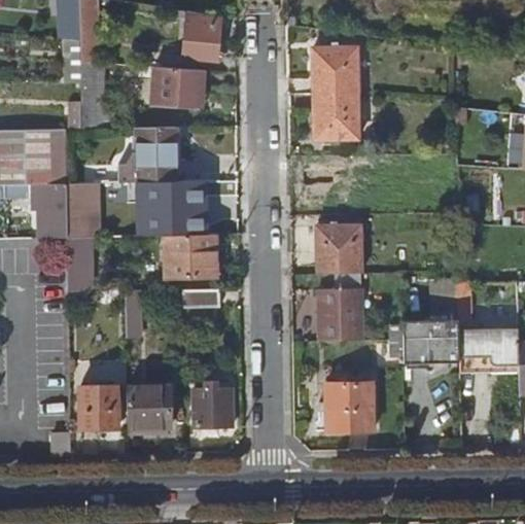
[(80,0),(82,29),(99,29),(98,0),(80,0)]
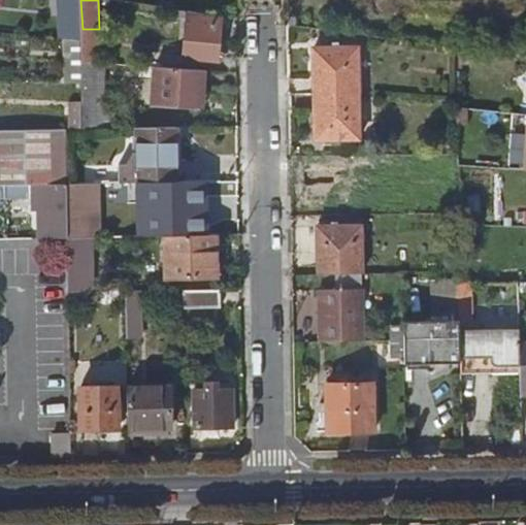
[(188,11),(172,8),(171,17),(187,18),(188,11)]
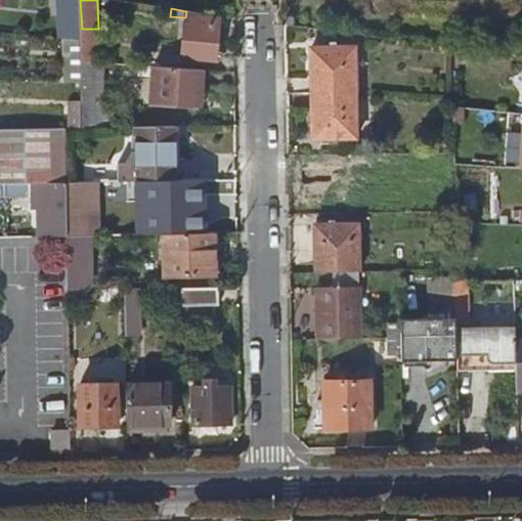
[(221,16),(188,11),(184,57),(218,59),(221,16)]
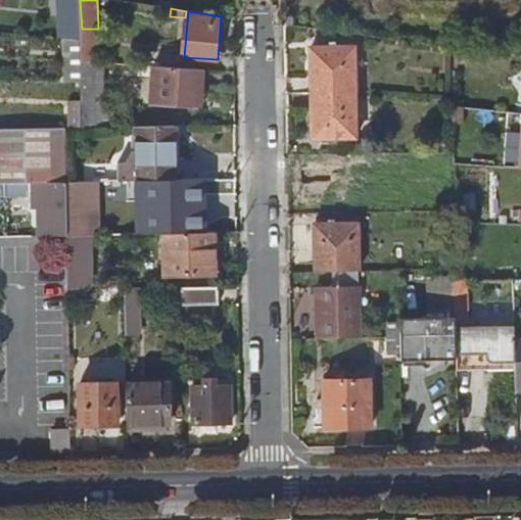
[(82,29),(82,39),(82,57),(82,62),(92,62),(92,42),(99,42),(98,29),(82,29)]
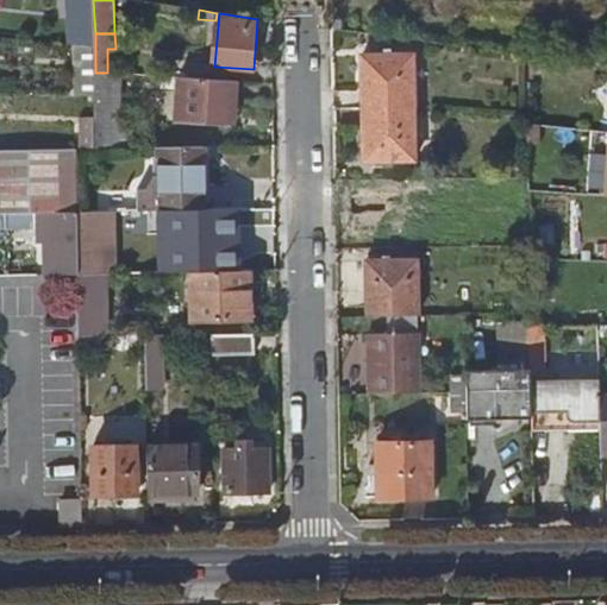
[(364,108),(415,108),(415,56),(363,56),(364,108)]
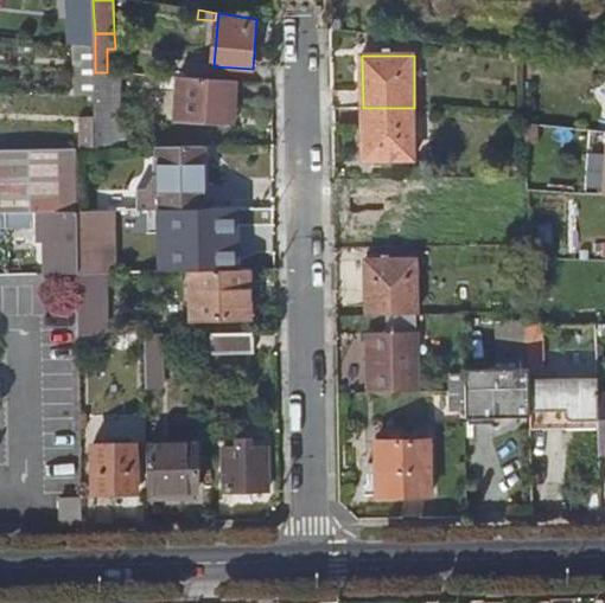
[(76,97),(95,98),(95,72),(95,66),(75,66),(76,97)]
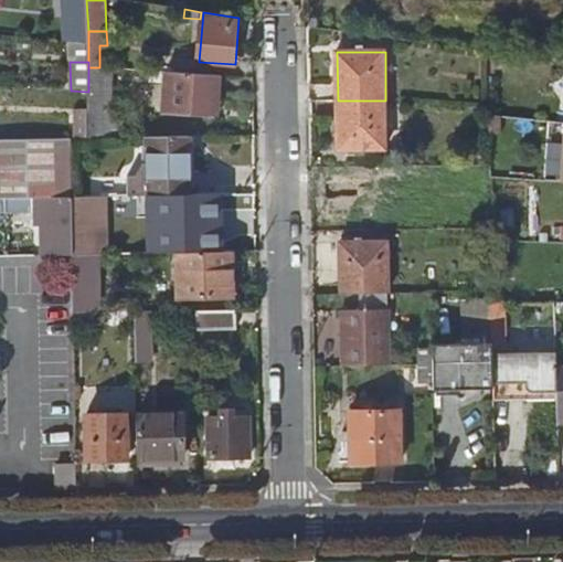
[(215,74),(166,71),(163,113),(220,115),(221,103),(213,102),(215,74)]
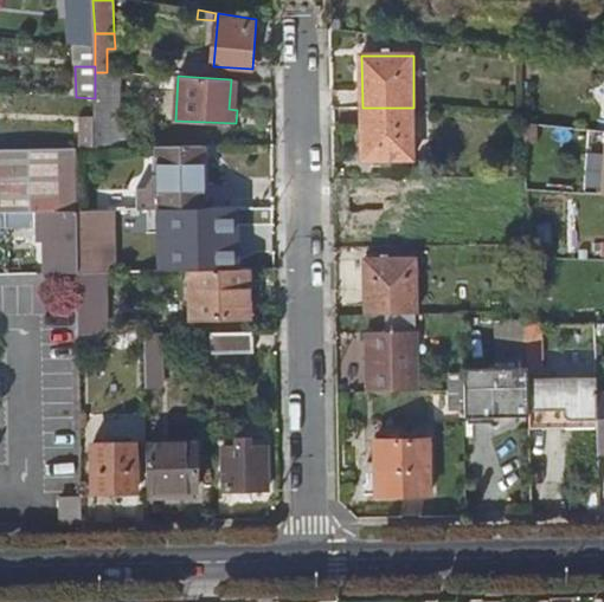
[(415,160),(413,108),(362,108),(362,160),(415,160)]
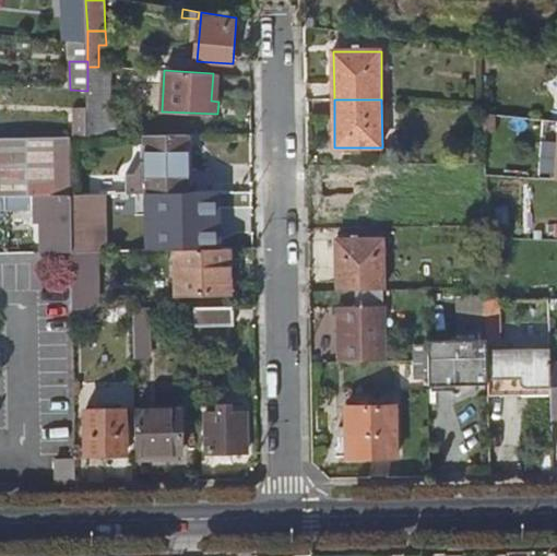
[(75,138),(89,137),(87,108),(75,108),(75,138)]
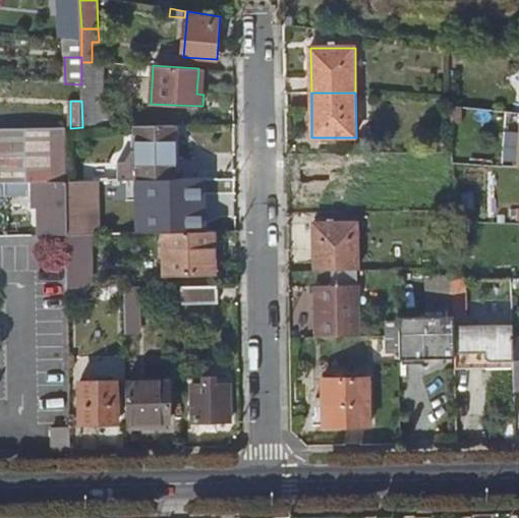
[(80,181),(99,180),(176,179),(174,125),(136,126),(138,163),(80,165),(80,181)]
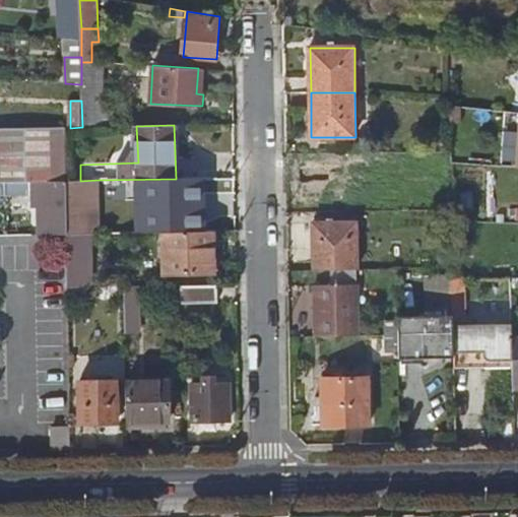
[(0,181),(34,181),(66,181),(65,128),(0,128),(0,181)]
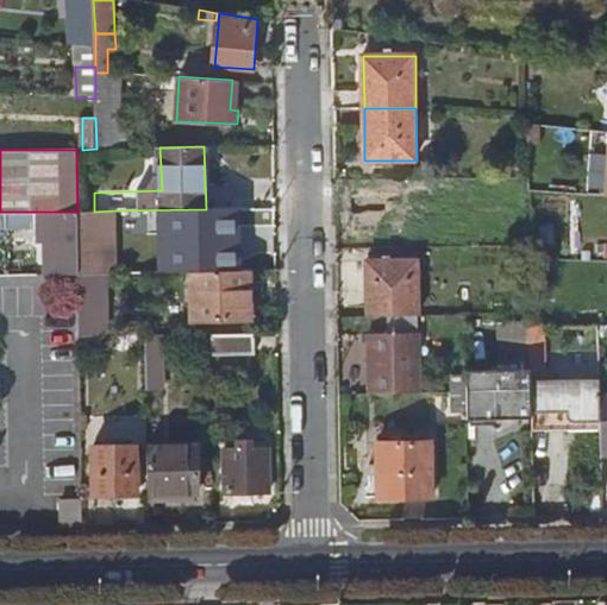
[(549,168),(546,187),(584,190),(586,171),(549,168)]
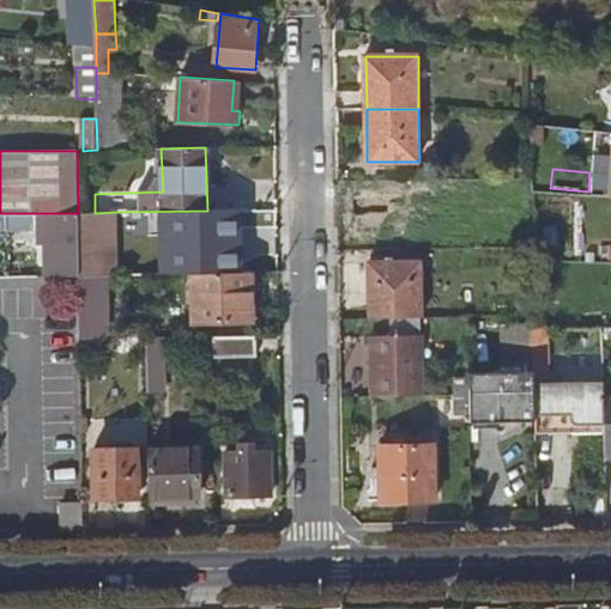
[(354,188),(354,250),(388,249),(389,218),(398,218),(397,206),(406,203),(409,214),(442,214),(442,200),(447,199),(447,187),(354,188)]
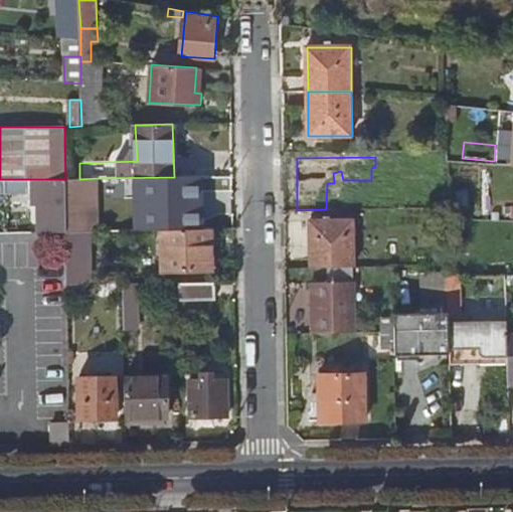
[(65,179),(66,231),(80,231),(99,230),(98,178),(79,179),(65,179)]
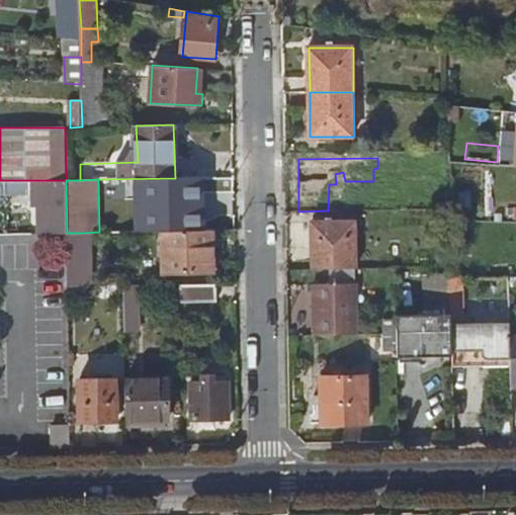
[(43,233),(67,233),(66,180),(33,180),(33,187),(41,187),(43,233)]
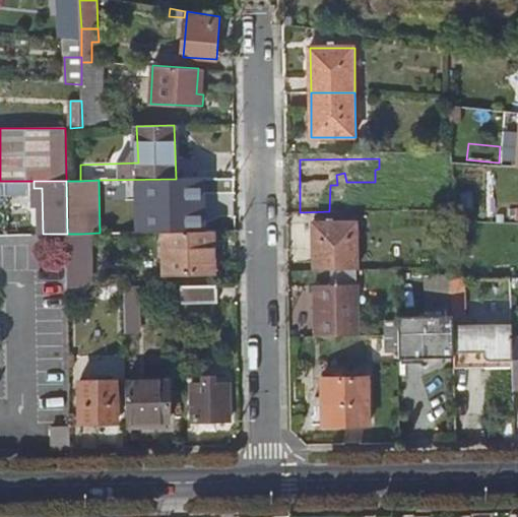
[(312,228),(313,270),(359,269),(358,228),(333,229),(332,221),(321,221),(321,227),(312,228)]
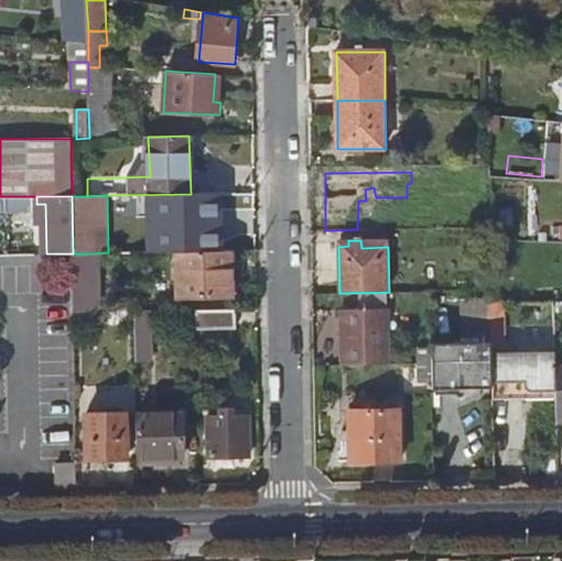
[(231,250),(177,251),(180,294),(233,293),(231,250)]
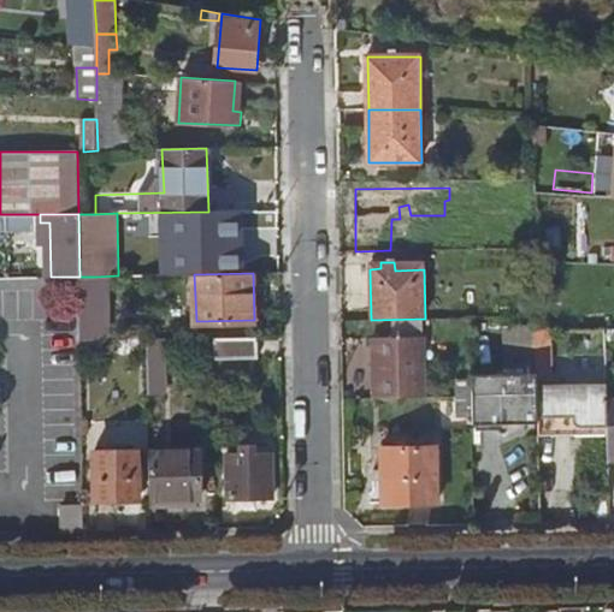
[(501,290),(520,290),(521,274),(501,275),(501,290)]
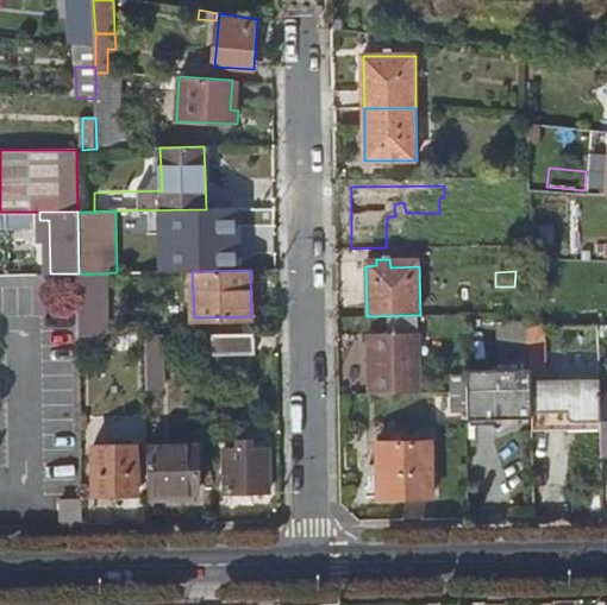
[(95,273),(79,273),(80,336),(97,336),(95,273)]
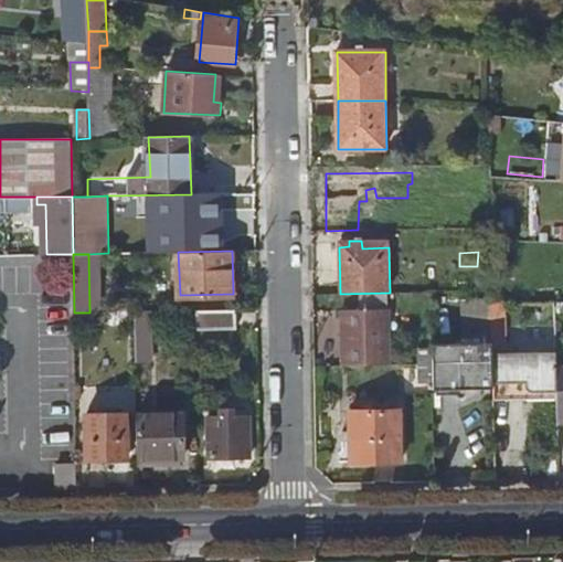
[(532,350),(555,351),(555,306),(506,308),(506,329),(531,328),(532,350)]
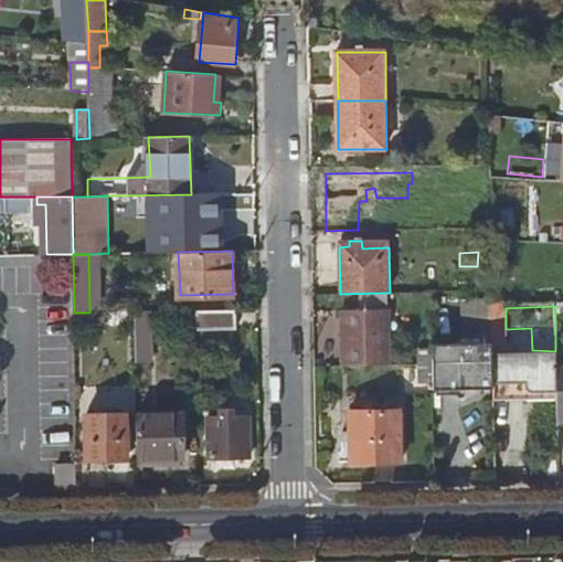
[(237,309),(197,310),(197,329),(237,328),(237,309)]
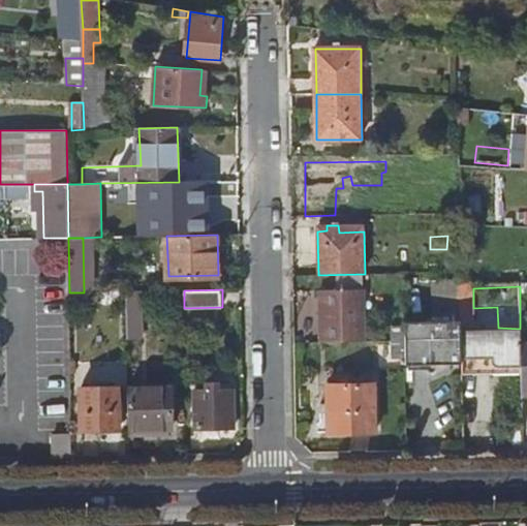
[(140,290),(126,291),(127,316),(141,316),(140,290)]
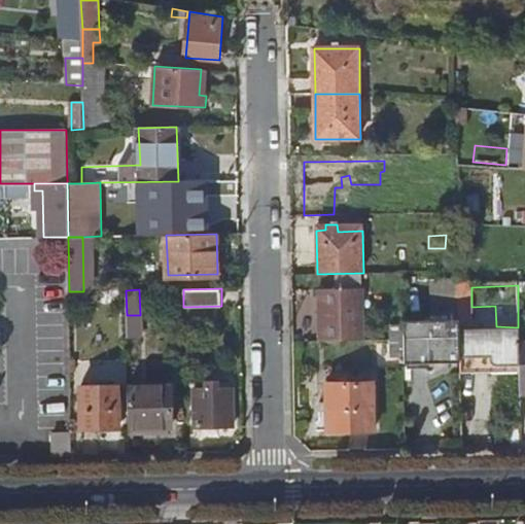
[(318,290),(320,342),(364,341),(363,289),(318,290)]
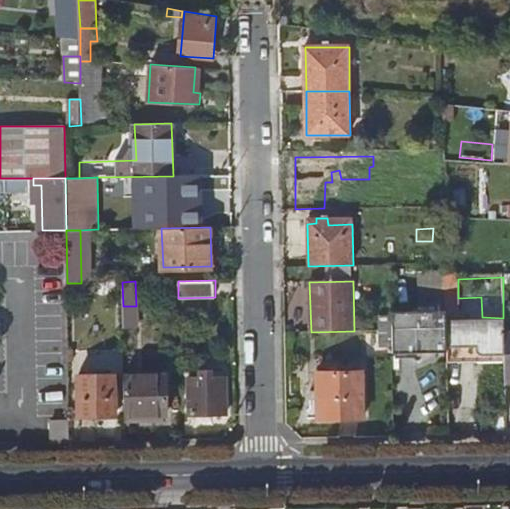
[(446,302),(446,305),(446,328),(454,327),(454,301),(446,302)]
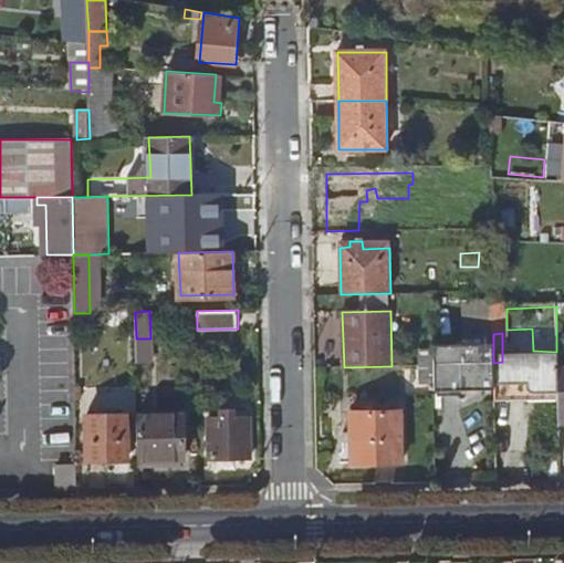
[(434,339),(434,365),(434,385),(493,384),(493,363),(493,337),(434,339)]
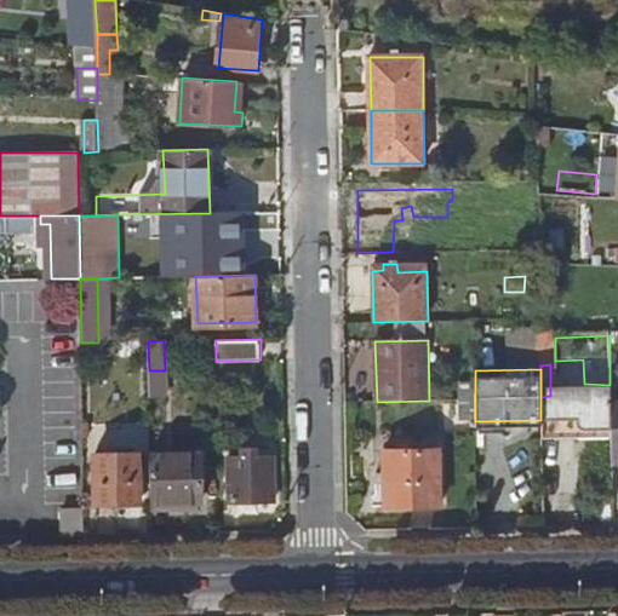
[(149,370),(149,396),(166,397),(165,370),(149,370)]
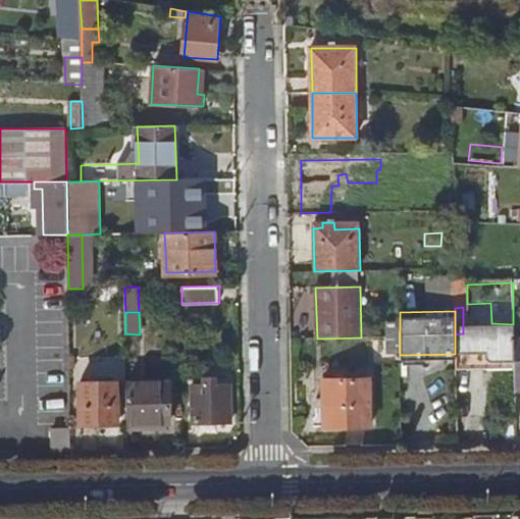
[(312,361),(313,415),(359,415),(358,368),(341,367),(340,360),(312,361)]
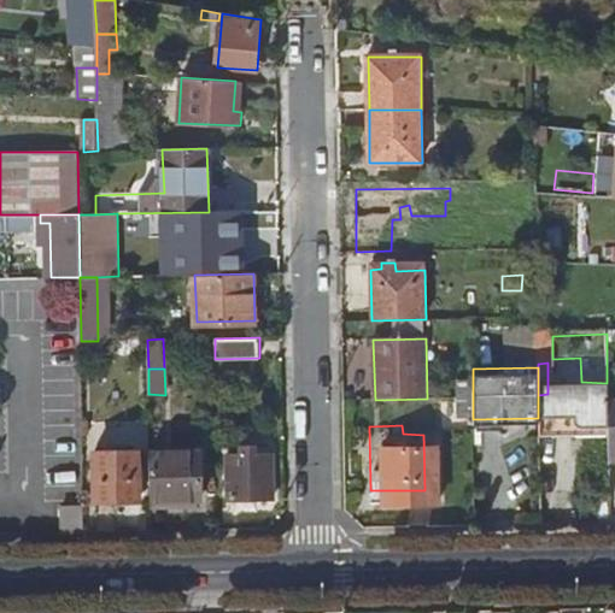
[(228,447),(229,499),(274,497),(273,453),(242,454),(242,447),(228,447)]
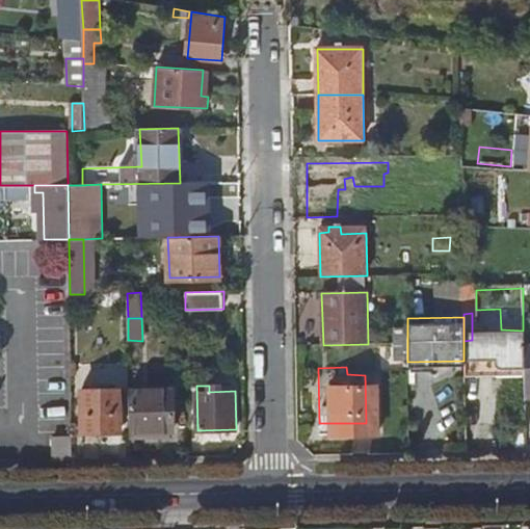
[(81,389),(82,431),(117,430),(118,388),(81,389)]
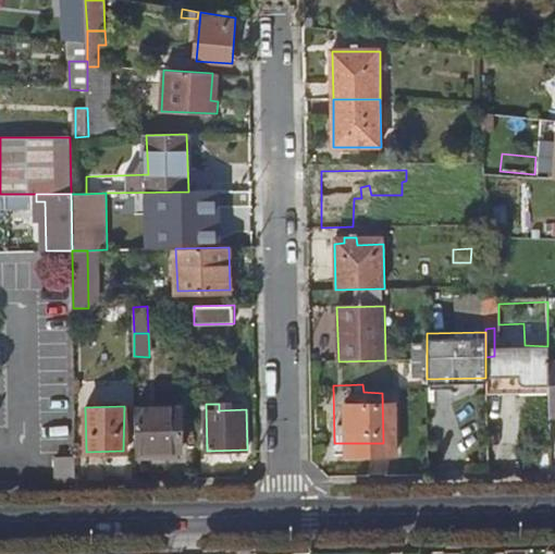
[(134,408),(135,452),(180,451),(179,407),(134,408)]
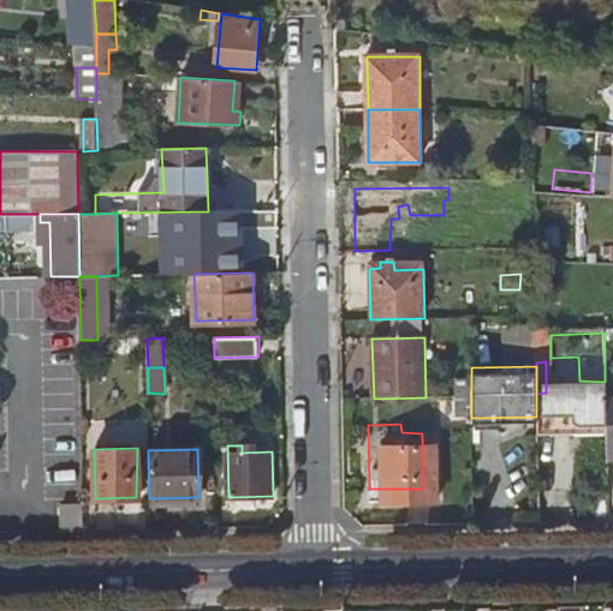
[(64,529),(83,529),(83,504),(64,504),(64,529)]
